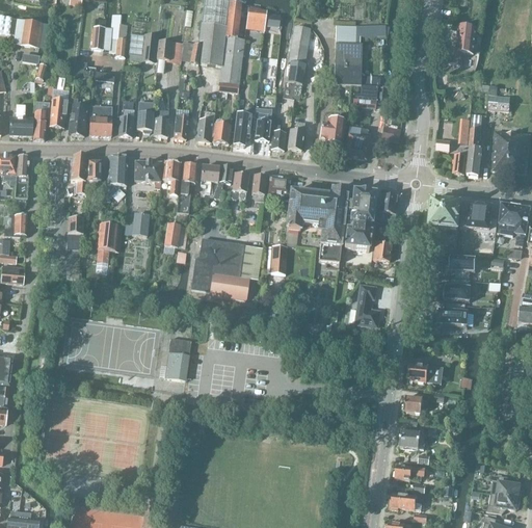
[(204,0),(200,38),(204,40),(201,62),(221,64),(219,80),(239,82),(243,37),(237,37),(224,35),(229,0),(204,0)]
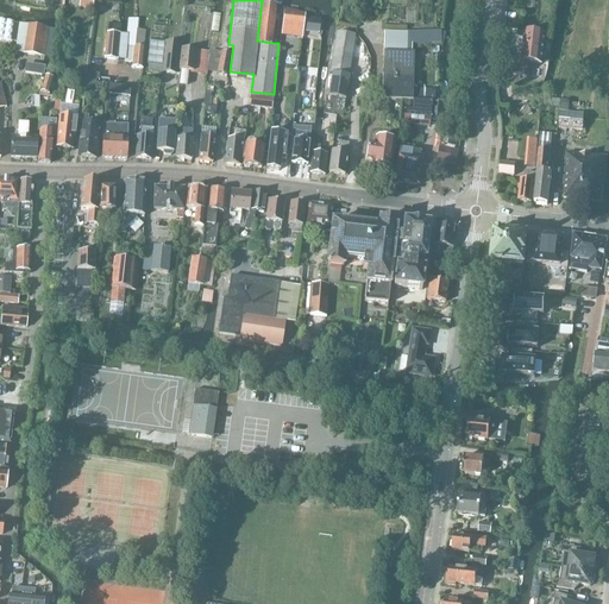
[(262,0),(257,41),(271,43),(276,2),(262,0)]
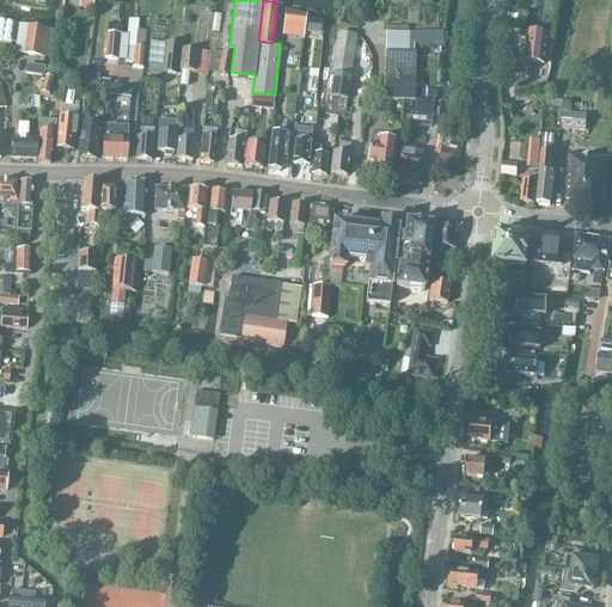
[(304,34),(307,10),(288,5),(286,23),(298,24),(298,32),(304,34)]
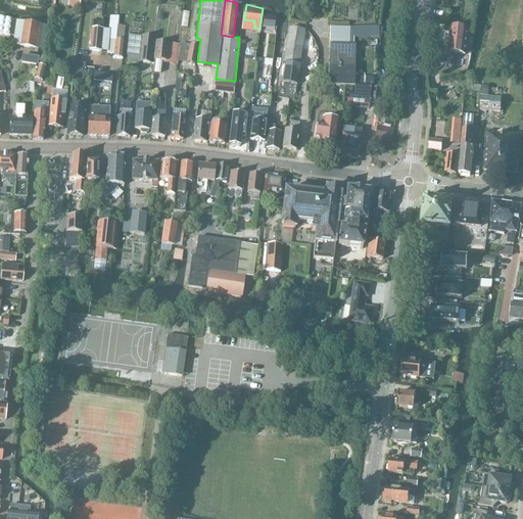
[(265,12),(264,21),(274,22),(275,13),(265,12)]
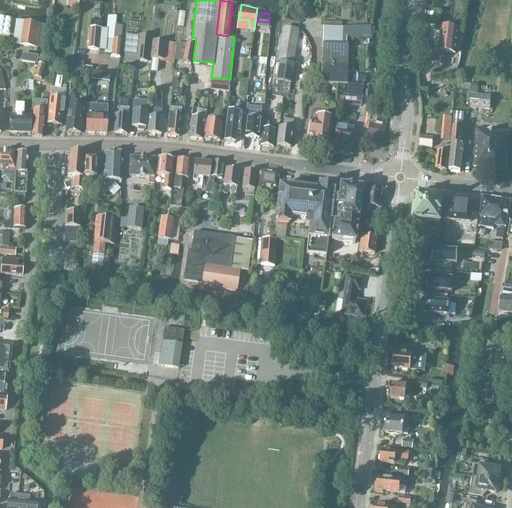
[(12,40),(33,43),(37,19),(16,16),(12,40)]
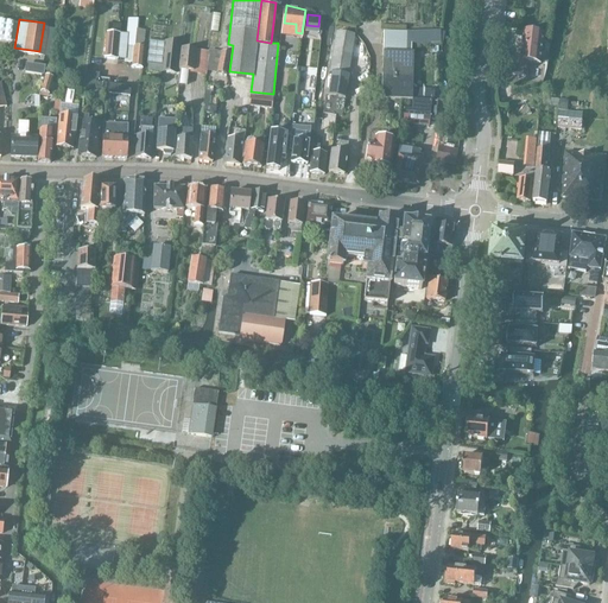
[(105,54),(118,55),(120,29),(107,27),(105,54)]
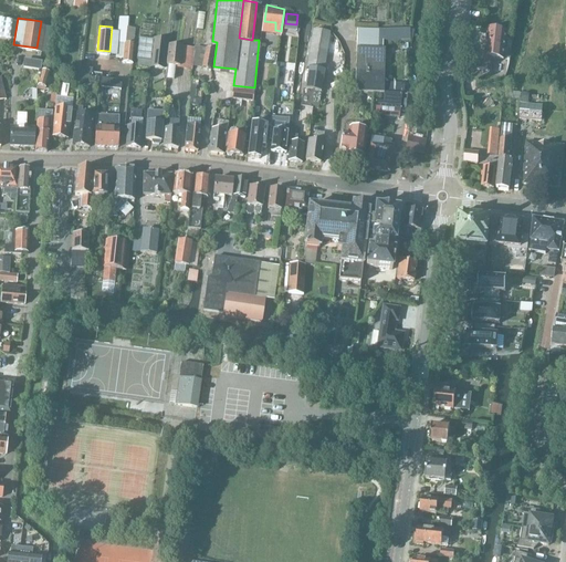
[(331,29),(313,25),(307,64),(310,64),(305,86),(303,85),(301,102),(318,104),(331,29)]
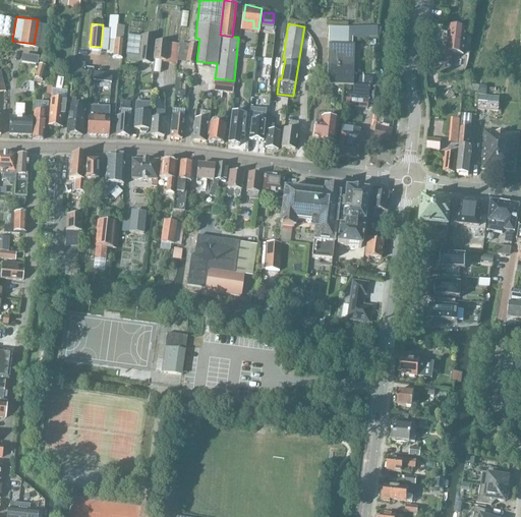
[(329,23),(327,82),(353,83),(353,72),(354,43),(352,43),(353,24),(329,23)]
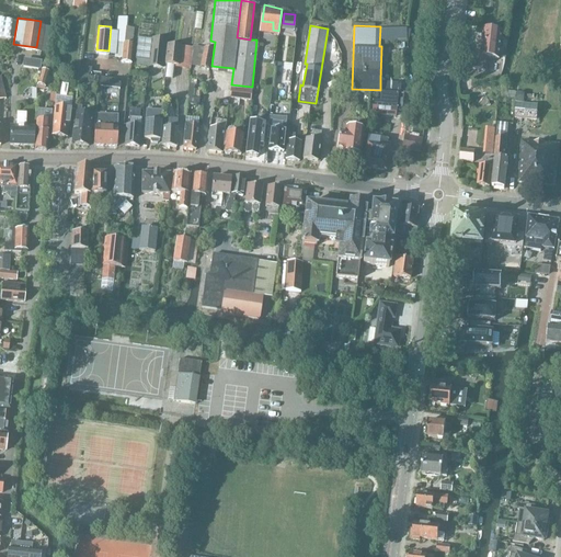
[(467,49),(466,64),(485,67),(488,54),(499,55),(502,27),(483,25),(481,52),(467,49)]
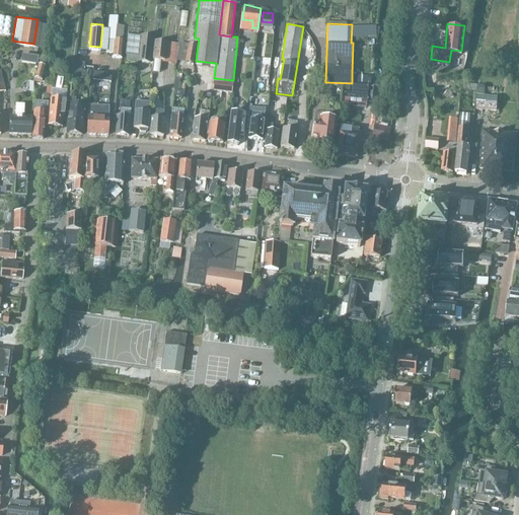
[(154,33),(141,31),(137,59),(151,60),(154,33)]
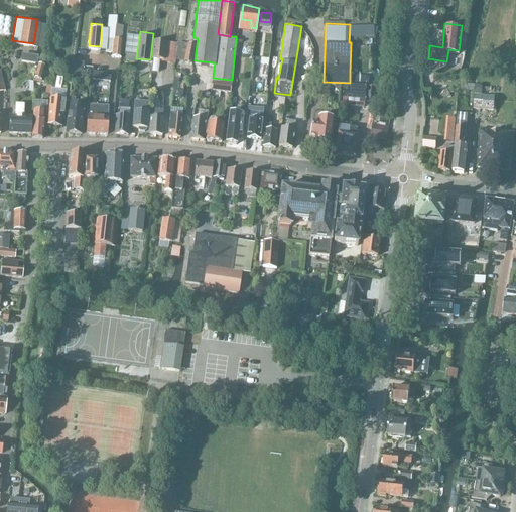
[(114,36),(112,54),(120,55),(122,37),(114,36)]
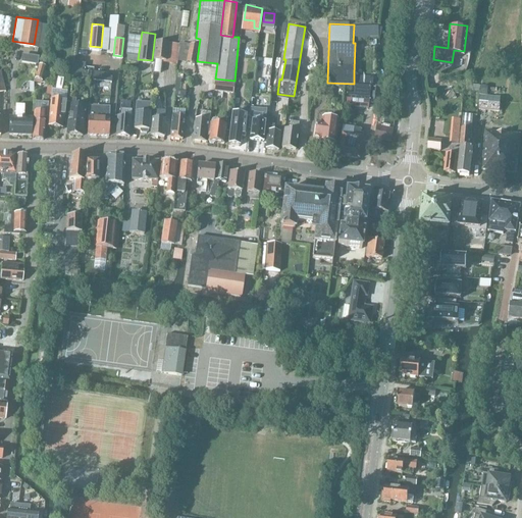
[(154,56),(166,58),(168,40),(156,38),(154,56)]
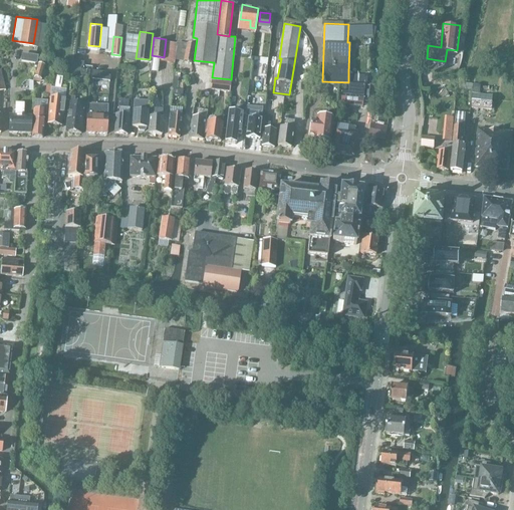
[(195,42),(187,40),(183,59),(192,60),(195,42)]
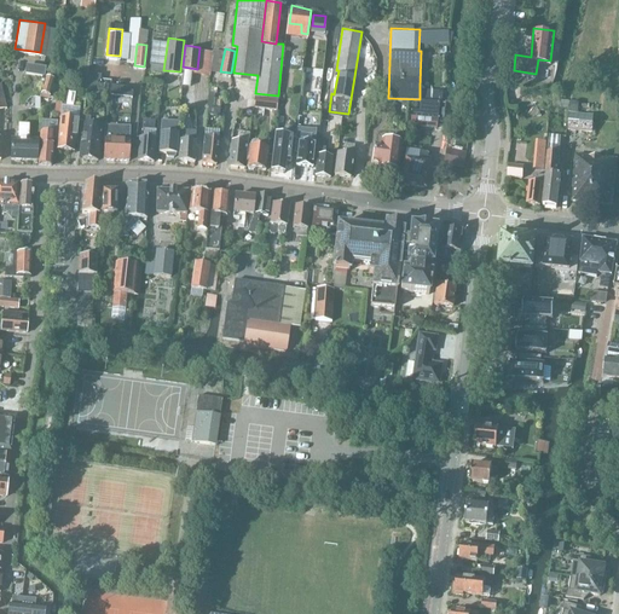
[(88,70),(86,91),(98,81),(97,79),(100,76),(102,71),(88,70)]
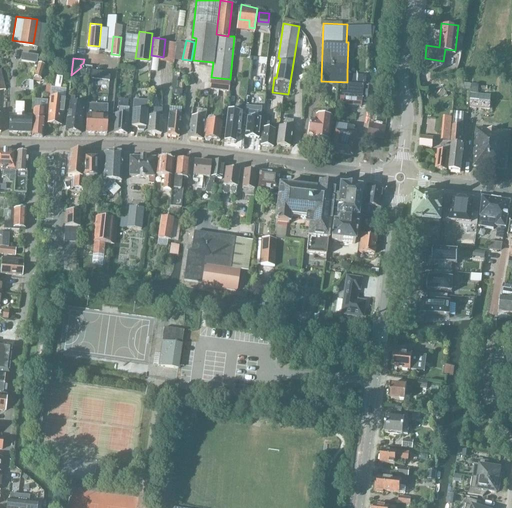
[(34,74),(41,76),(45,64),(38,61),(34,74)]
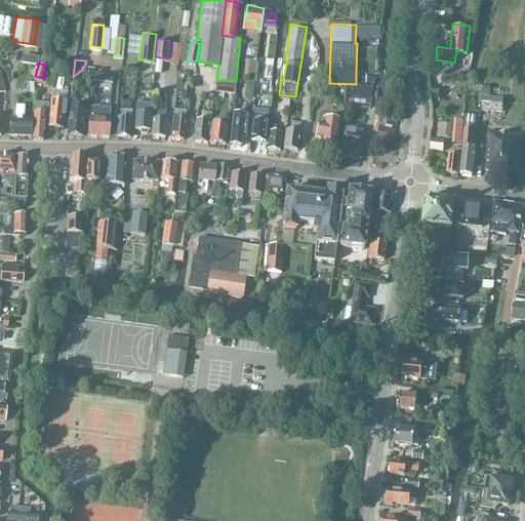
[(349,91),(348,104),(370,105),(371,93),(371,85),(373,85),(373,74),(356,73),(356,84),(355,92),(349,91)]
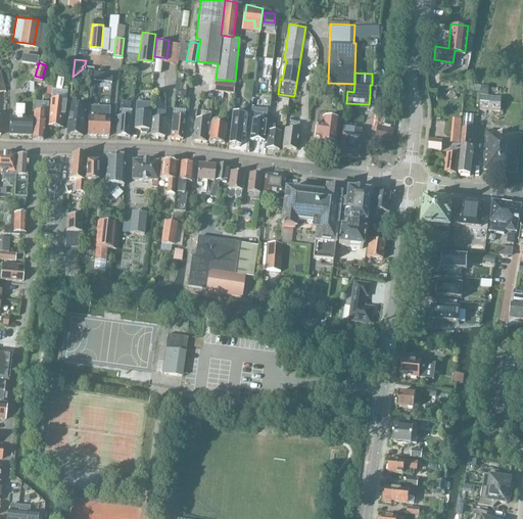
[(182,75),(171,76),(171,85),(182,85),(182,75)]
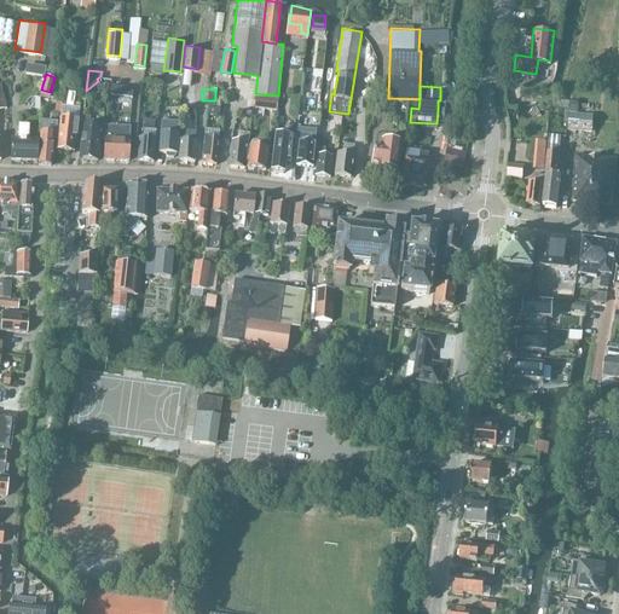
[(255,93),(254,103),(277,105),(278,96),(255,93)]
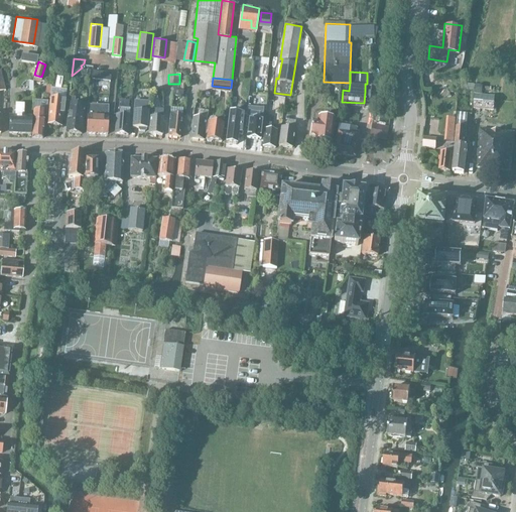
[(63,114),(66,97),(67,87),(51,85),(47,121),(61,123),(62,114),(63,114)]
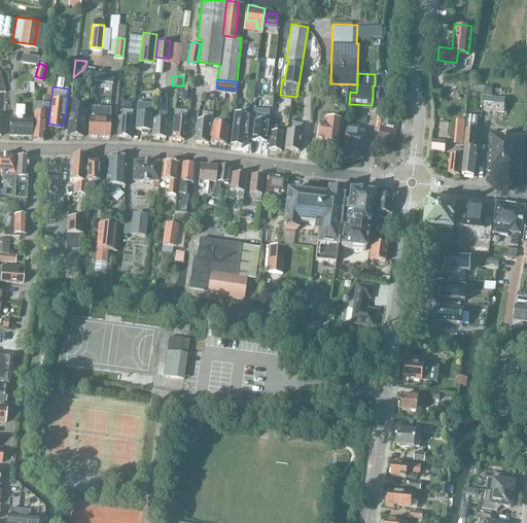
[(484,106),(504,108),(505,96),(485,94),(484,106)]
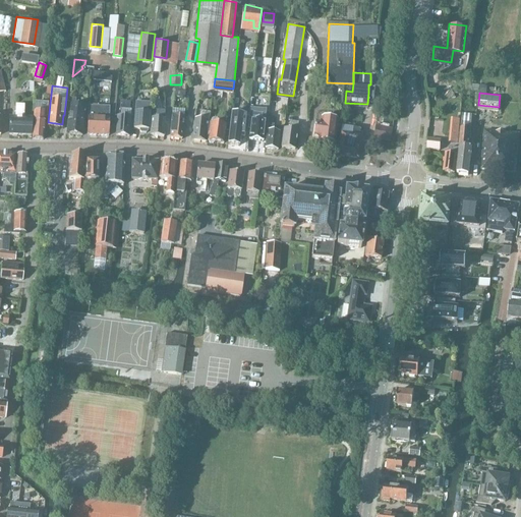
[(66,130),(82,132),(85,104),(75,102),(75,96),(70,96),(66,130)]
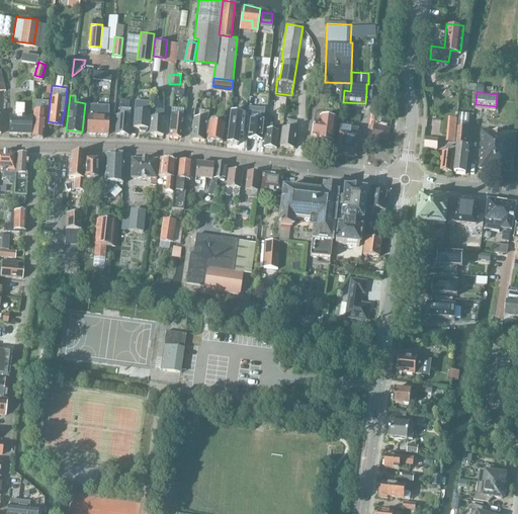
[(34,102),(33,112),(32,135),(42,136),(45,109),(39,108),(39,103),(40,99),(34,99),(34,102)]
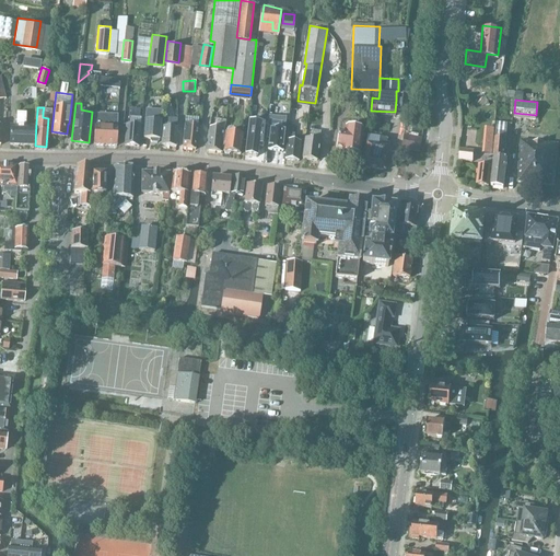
[(158,139),(159,138),(159,136),(160,136),(162,109),(152,108),(152,111),(147,109),(146,117),(144,135),(150,136),(150,137),(152,139),(158,139)]
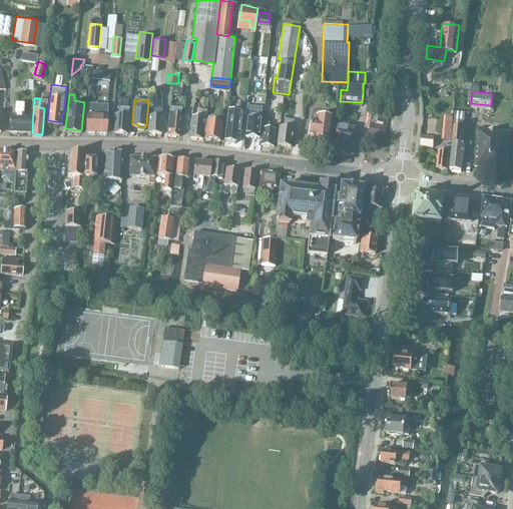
[(9,129),(31,130),(31,112),(23,112),(24,100),(16,100),(15,104),(15,111),(9,111),(9,129)]
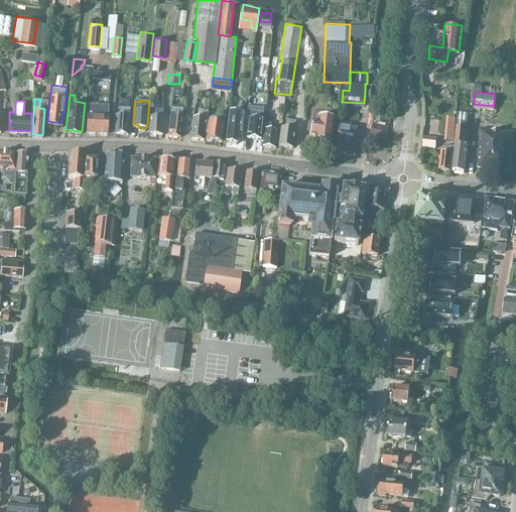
[(109,103),(88,102),(88,107),(87,130),(108,131),(109,103)]
